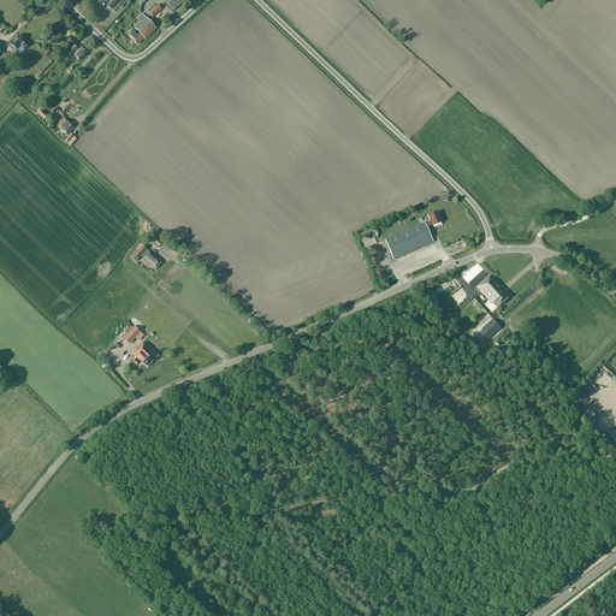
[(118,0),(111,0),(108,3),(106,0),(94,0),(93,3),(96,6),(96,7),(96,9),(96,10),(98,10),(99,10),(100,10),(105,5),(111,9),(118,0)]
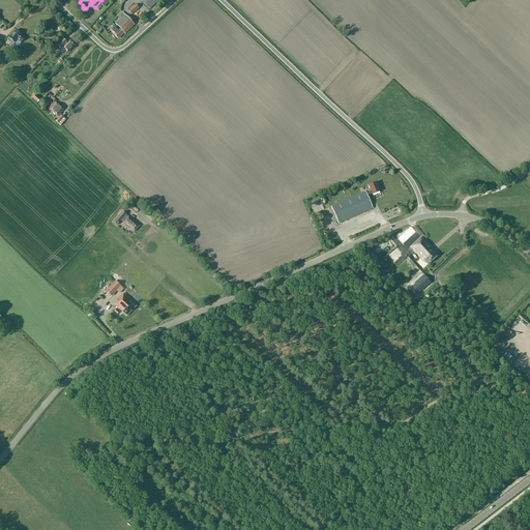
[(158,0),(140,0),(149,9),(158,0)]
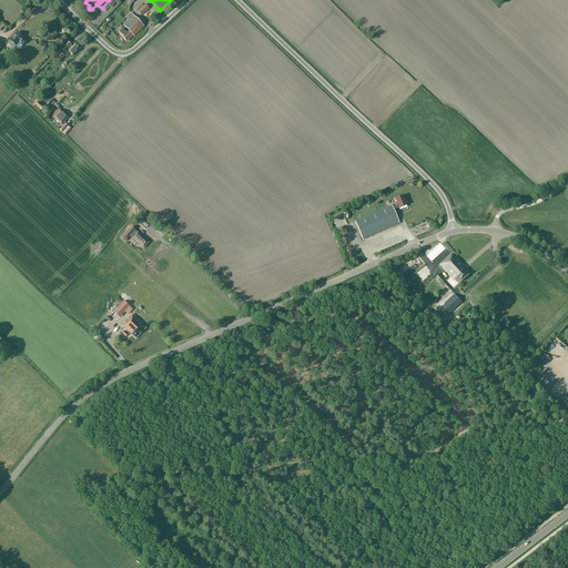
[(145,4),(138,11),(141,16),(149,9),(145,4)]
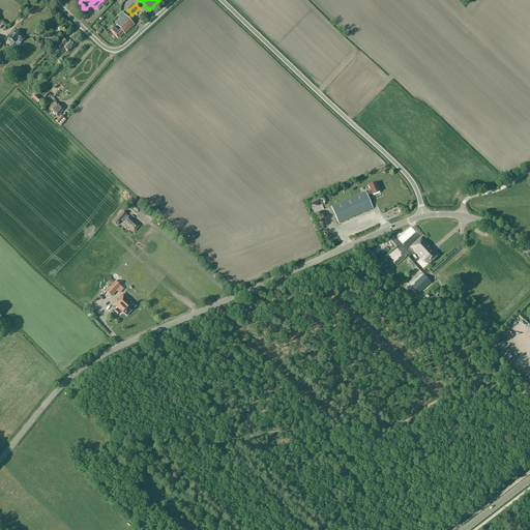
[(118,38),(124,33),(125,34),(135,25),(125,15),(124,15),(122,11),(118,16),(121,19),(115,24),(119,28),(118,30),(115,27),(110,31),(114,35),(118,38)]
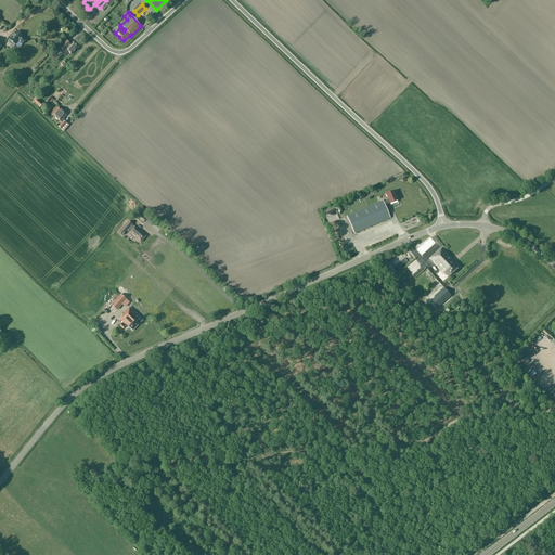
[(16,31),(10,39),(8,41),(13,47),(18,41),(22,44),(26,40),(16,31)]
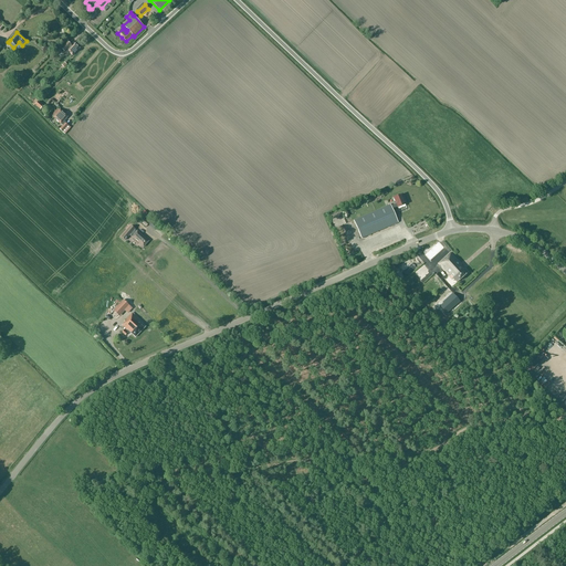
[(75,44),(72,46),(71,45),(71,44),(69,42),(62,49),(64,52),(66,50),(67,51),(67,52),(72,56),(80,49),(75,44)]
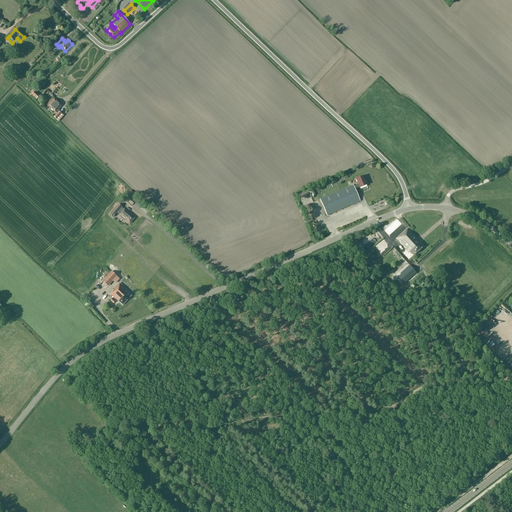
[(32,90),(28,93),(31,96),(32,94),(36,99),(35,100),(39,103),(43,99),(41,97),(38,100),(37,98),(39,96),(34,92),(32,90)]
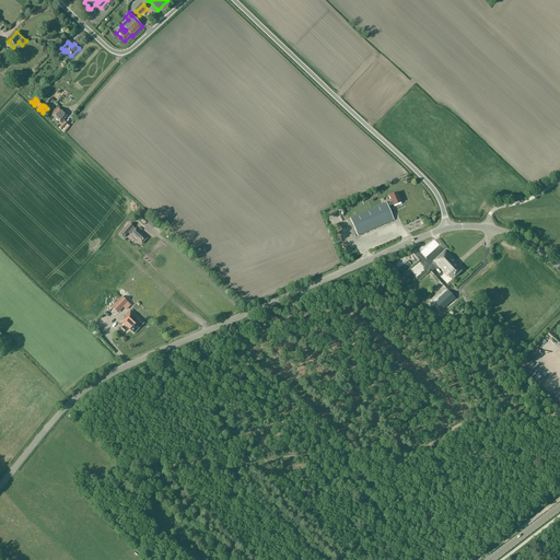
[(62,120),(67,116),(59,109),(57,107),(50,114),(54,116),(53,116),(62,125),(59,128),(61,130),(65,132),(70,126),(68,125),(65,121),(63,121),(62,120)]
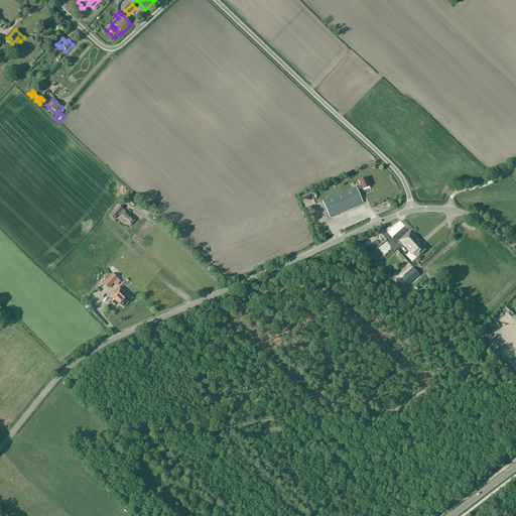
[(359,180),(361,185),(357,187),(356,186),(323,202),(330,218),(363,203),(358,190),(362,188),(363,189),(369,186),(365,177),(359,180)]
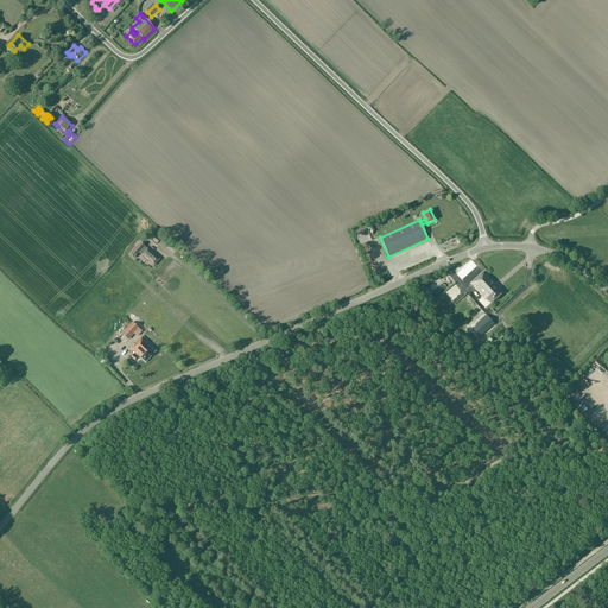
[(151,239),(157,244),(163,236),(158,232),(151,239)]
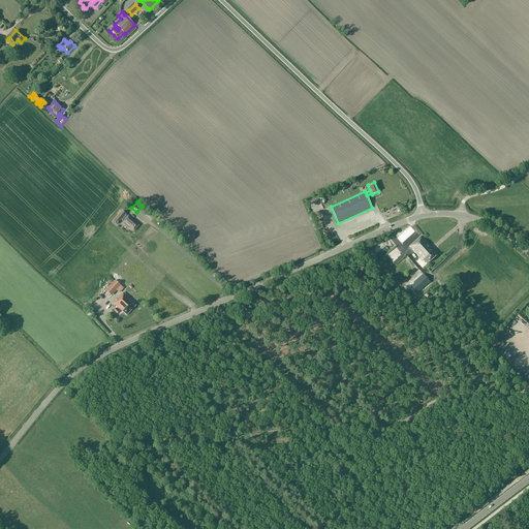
[(139,211),(145,216),(148,212),(144,208),(139,211)]
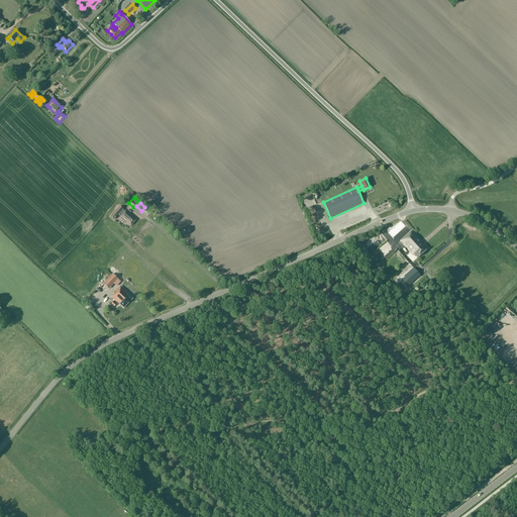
[(125,211),(124,211),(122,210),(123,209),(119,206),(110,216),(114,219),(118,214),(120,216),(130,226),(135,220),(125,211)]
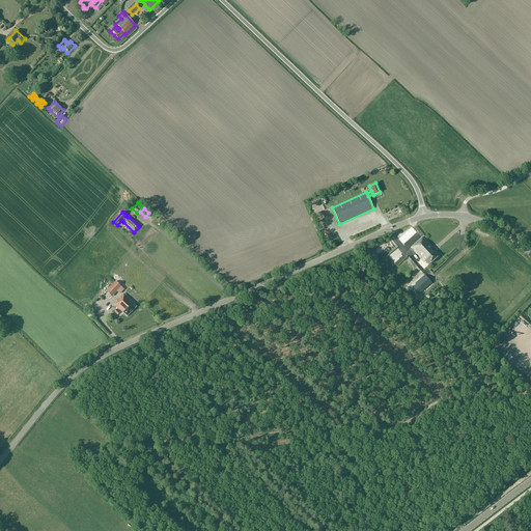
[(398,240),(404,246),(414,238),(417,234),(412,228),(398,240)]
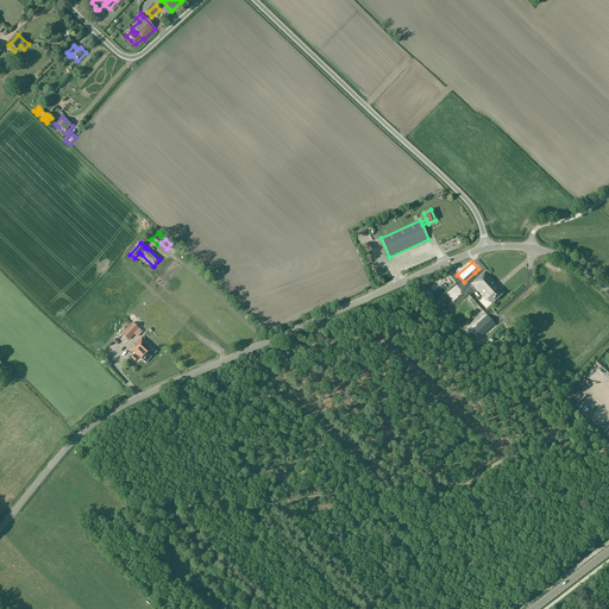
[(496,284),(484,272),(472,283),(487,300),(488,300),(491,303),(503,293),(500,289),(498,289),(495,286),(496,284)]
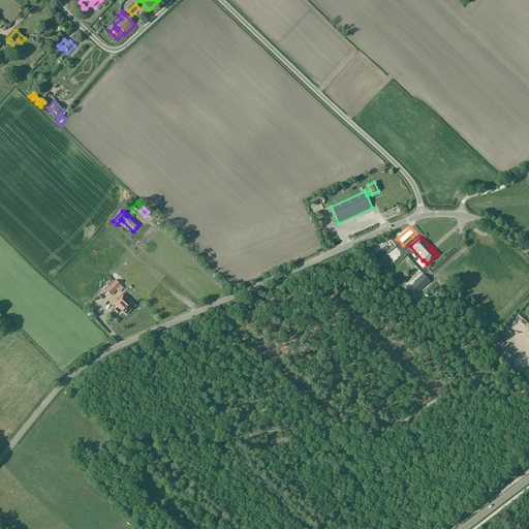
[(425,274),(415,283),(422,288),(430,280),(425,274)]
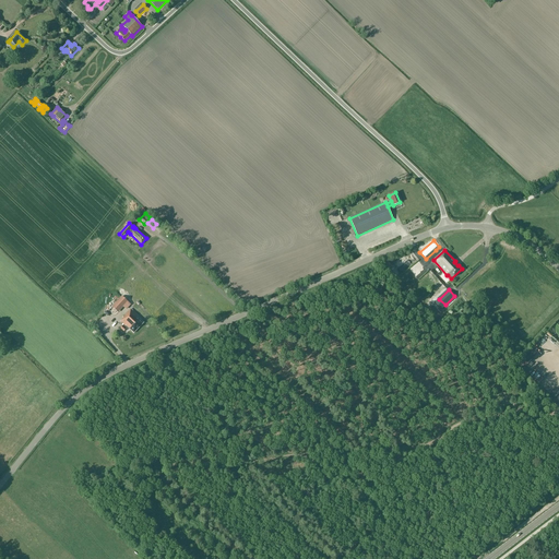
[(111,307),(109,310),(114,313),(116,311),(118,312),(128,301),(121,296),(111,307)]
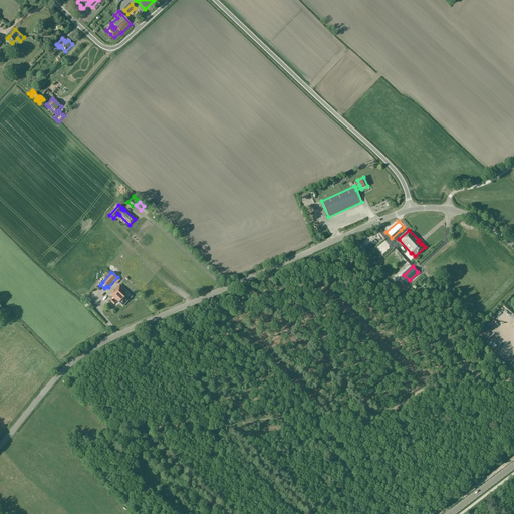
[(115,300),(116,299),(122,306),(132,296),(125,291),(126,290),(119,284),(112,292),(113,292),(110,295),(115,300)]
